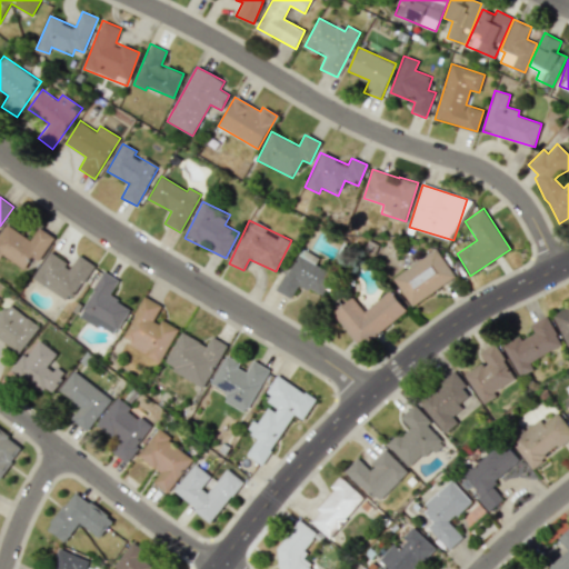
[(0,232),(0,257),(1,255),(27,270),(33,258),(39,261),(55,237),(38,227),(31,239),(6,225),(0,232)]
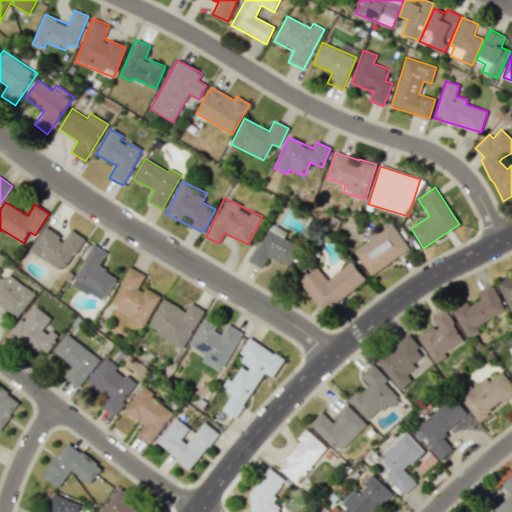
[(248,262),(262,269),(267,258),(284,266),(295,244),(284,238),(287,231),(269,222),(248,262)]
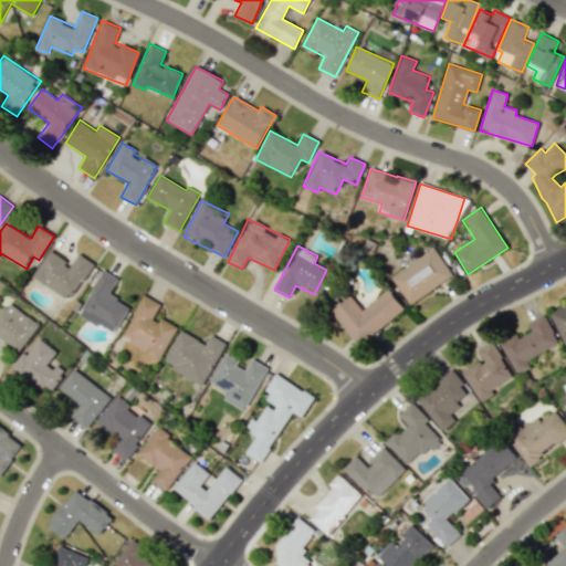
[(409,304),(453,275),(435,248),(390,276),(409,304)]
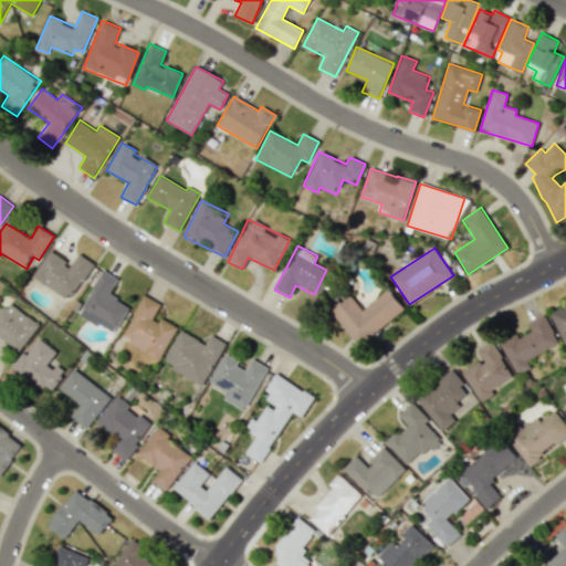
[(32,276),(69,301),(93,263),(76,253),(70,263),(49,250),(32,276)]
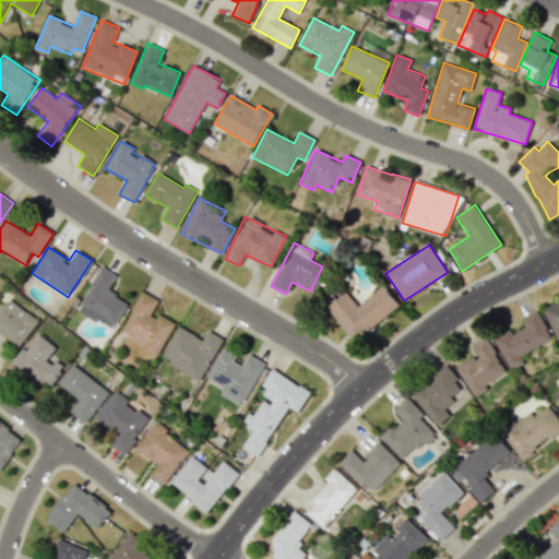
[(128,301),(107,292),(116,275),(100,266),(78,310),(113,329),(128,301)]
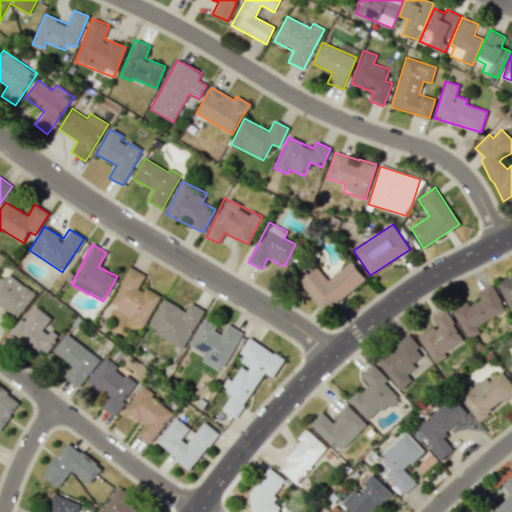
[(366,280),(352,261),(327,280),(318,267),(299,281),(324,312),(366,280)]
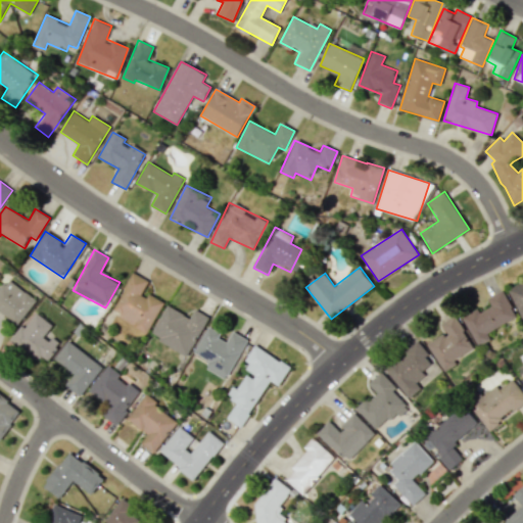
[(163,302),(142,291),(148,281),(132,273),(111,314),(147,332),(163,302)]
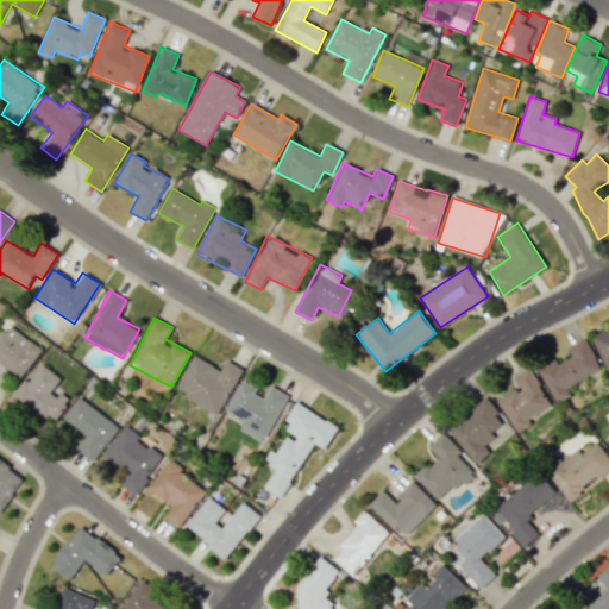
[(0,363),(20,378),(42,350),(8,325),(0,336),(0,363)]
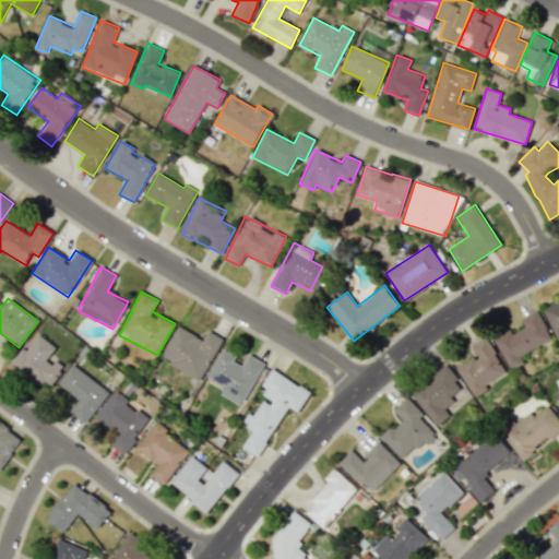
[(557,340),(558,337),(558,301),(544,309),(557,340)]
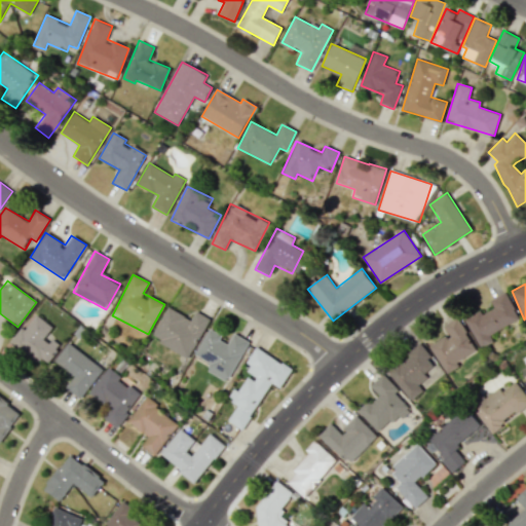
[(520,320),(505,292),(490,300),(494,308),(482,314),(481,310),(464,318),(480,348),(493,341),(490,334),(520,320)]
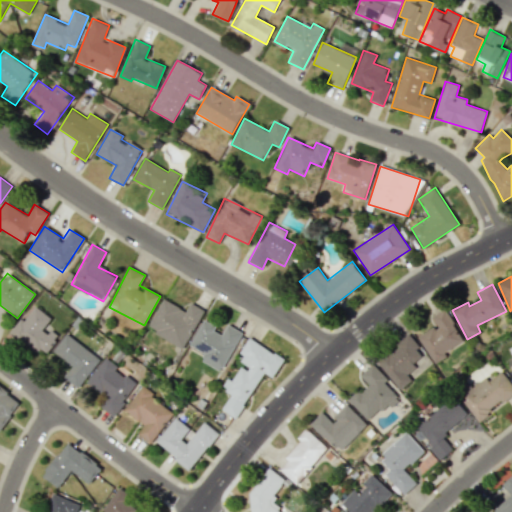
[(183,349),(204,311),(190,303),(186,311),(163,299),(147,328),(183,349)]
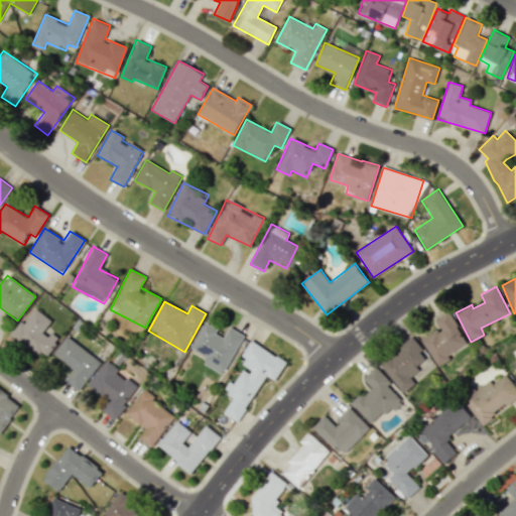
[(53,323),(35,308),(24,324),(20,320),(10,334),(43,360),(59,339),(47,330),(53,323)]
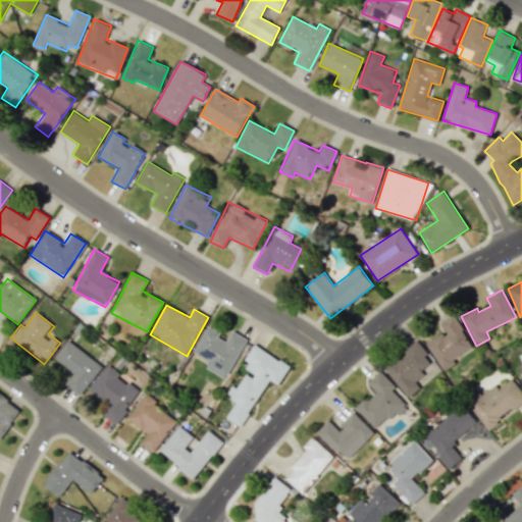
[(439,323),(445,332),(426,344),(441,368),(474,349),(454,315),(439,323)]
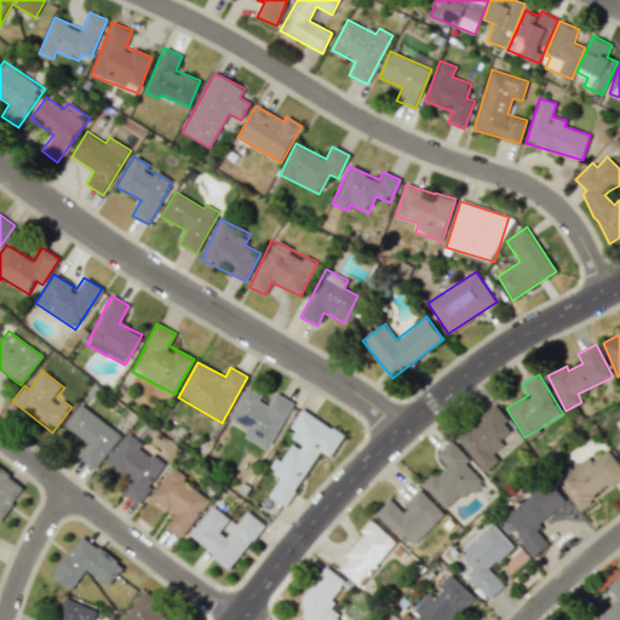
[(242,437),(268,451),(293,402),(275,392),(270,402),(246,389),(229,418),(247,429),(242,437)]
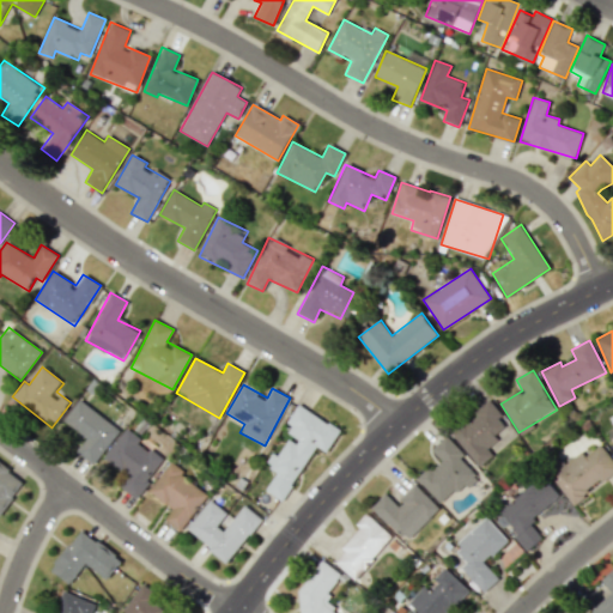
[(93,465),(120,430),(79,399),(60,424),(82,441),(74,450),(93,465)]
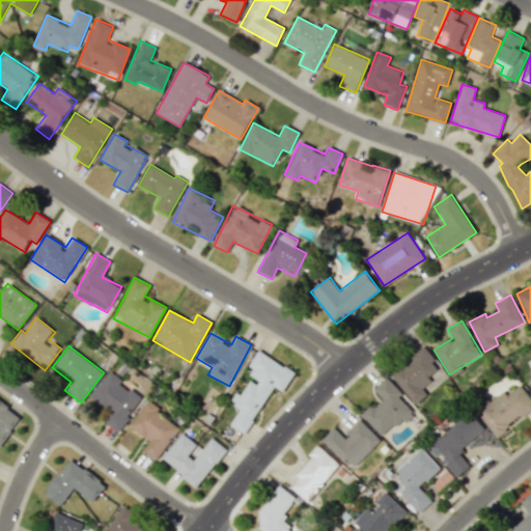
[(415,404),(426,395),(421,388),(431,381),(428,376),(440,368),(424,347),(391,374),(415,404)]
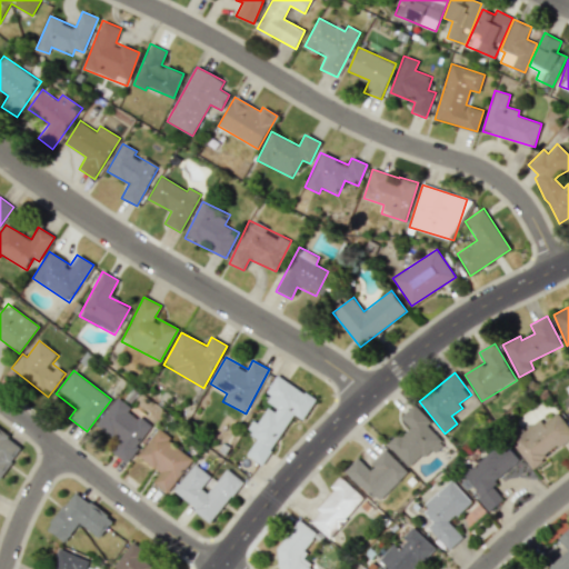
[(316,399),(278,377),(263,401),(268,405),(258,423),(252,420),(246,431),(257,437),(246,456),(263,465),(292,413),(303,420),(316,399)]
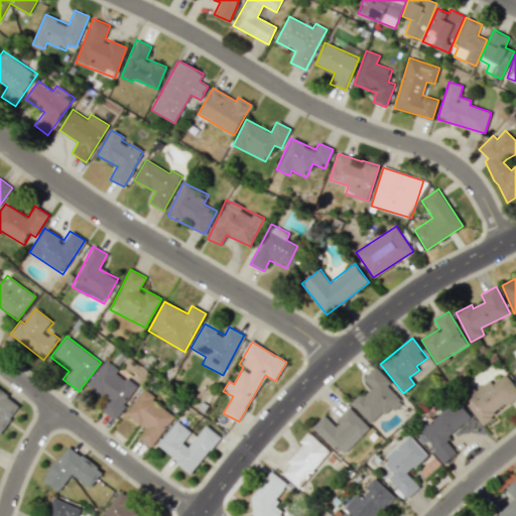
[(88,386),(108,400),(101,410),(114,420),(137,387),(116,372),(119,369),(106,360),(88,386)]
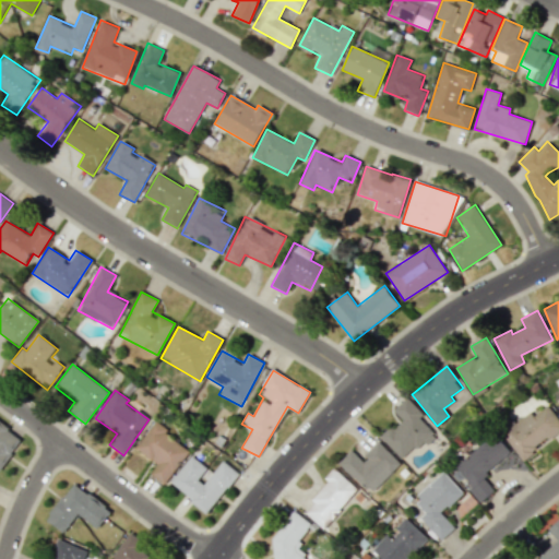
[(381,437),(403,461),(433,433),(419,418),(423,415),(407,397),(393,411),(401,418),(381,437)]
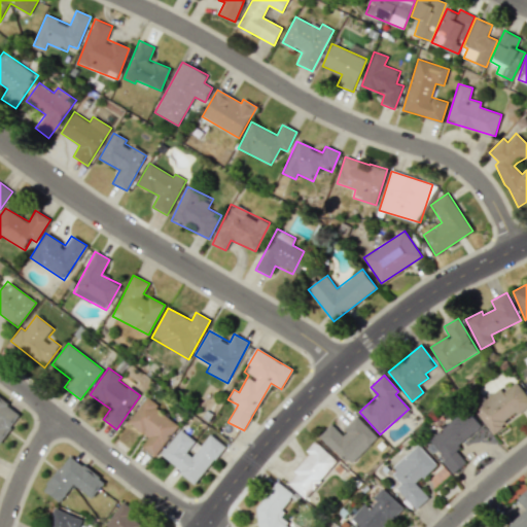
[(491,432),(526,406),(526,395),(515,379),(473,409),(491,432)]
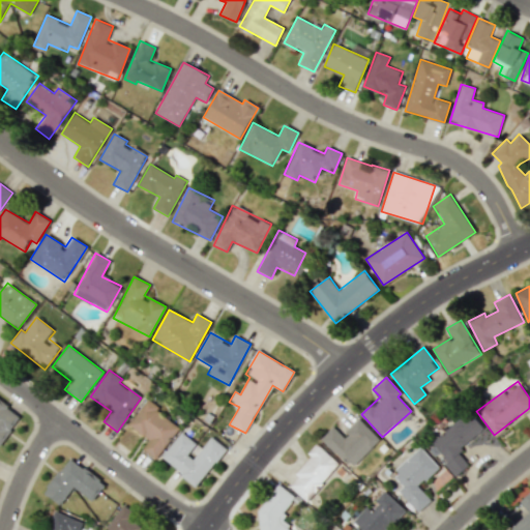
[(128,424),(149,440),(142,448),(155,459),(180,427),(147,401),(128,424)]
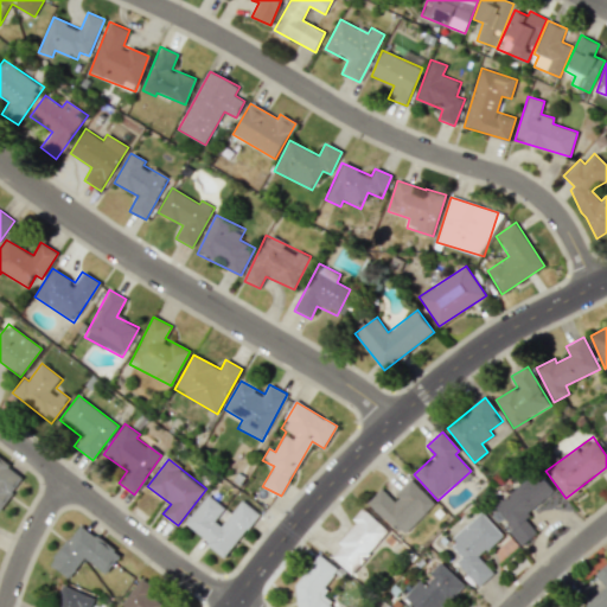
[(0,509),(24,477),(0,460),(0,509)]
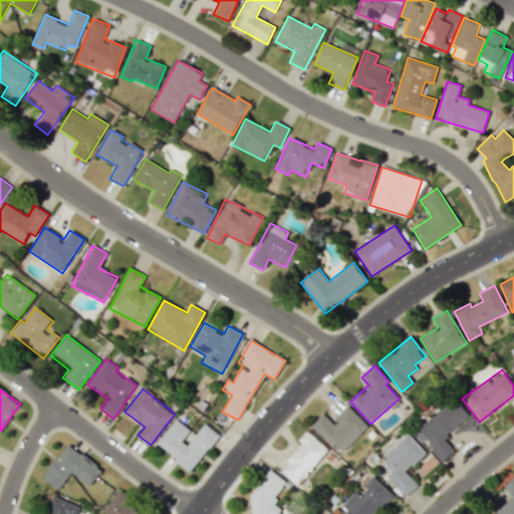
[(417,429),(442,461),(454,451),(443,437),(467,418),(453,401),(417,429)]
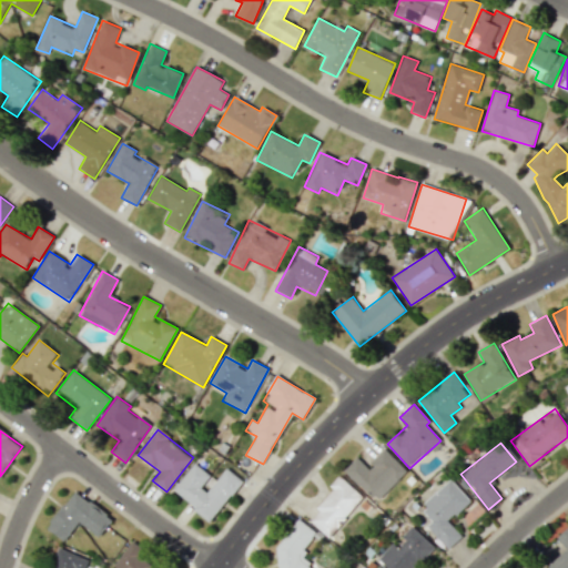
[(344,469),(377,501),(407,470),(385,449),(367,467),(356,457),(344,469)]
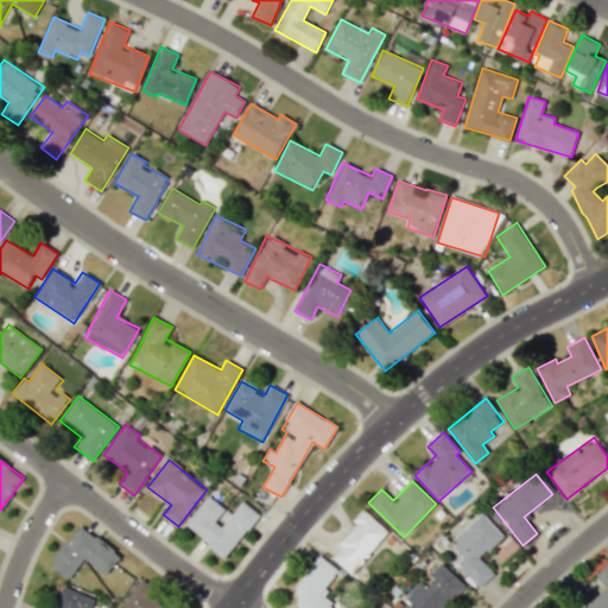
[(226,557),(259,514),(239,499),(229,512),(208,495),(184,526),(226,557)]
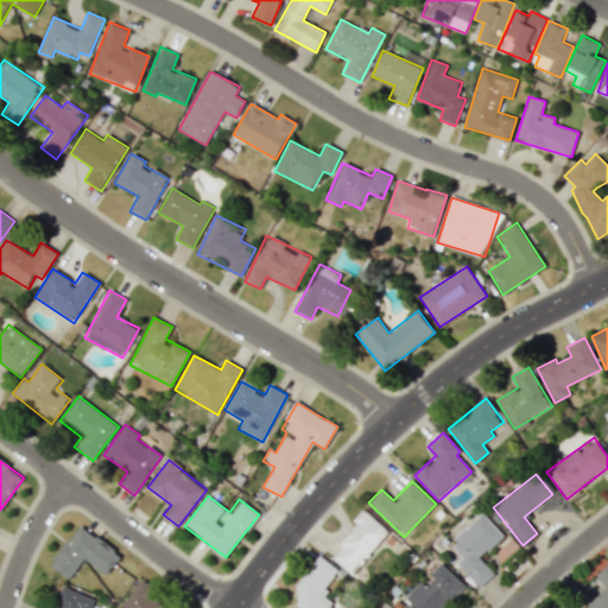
[(330,556),(352,574),(388,532),(363,508),(353,520),(359,525),(330,556)]
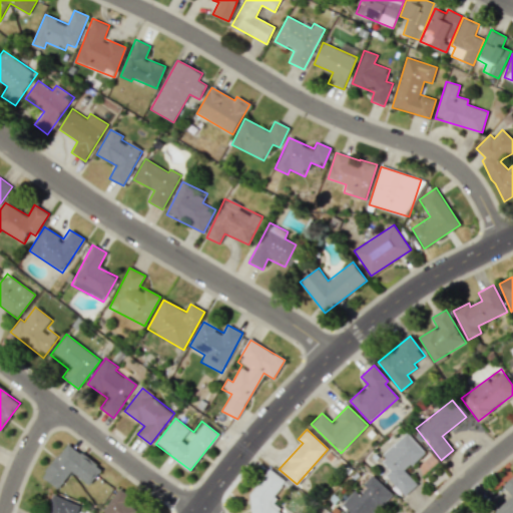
[(425,452),(407,432),(380,457),(392,469),(385,475),(405,496),(417,484),(405,471),(425,452)]
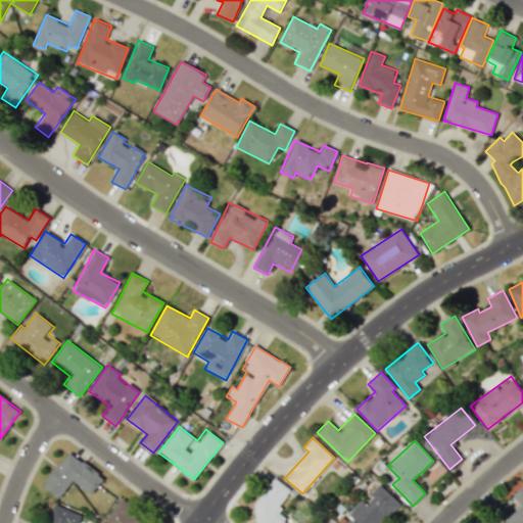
[(43,486),(59,498),(73,480),(91,493),(103,477),(68,452),(43,486)]
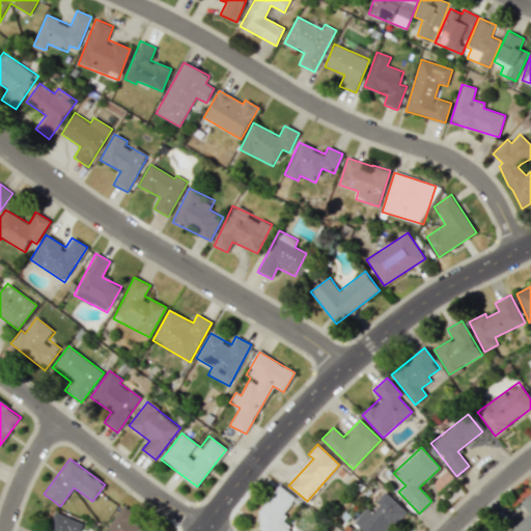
[(256,530),(292,530),(280,521),(297,498),(279,485),(257,514),(264,520),(256,530)]
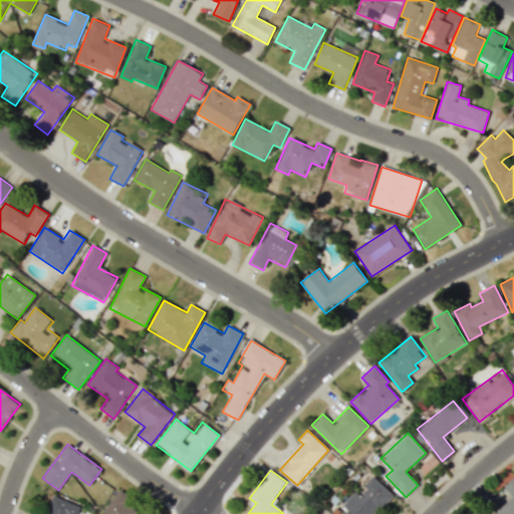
[(513,513),(492,513),(512,496),(503,485),(513,475),(513,513)]
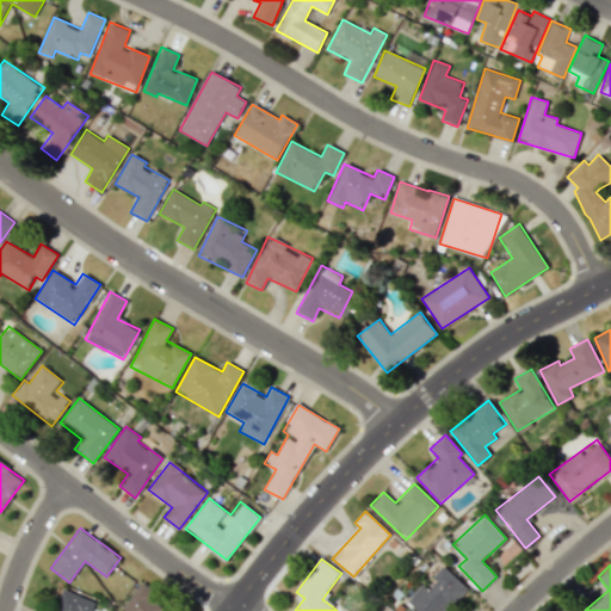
[(445,610),(467,587),(444,566),(426,586),(423,582),(405,603),(414,610),(445,610)]
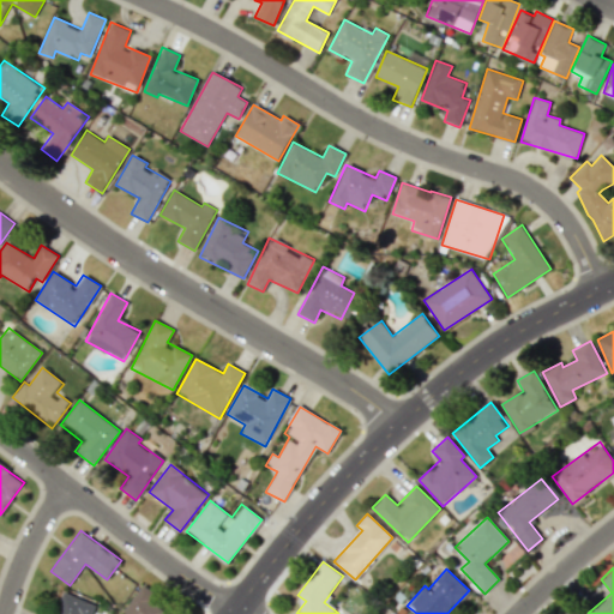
[(122,613),(172,613),(138,590),(122,613)]
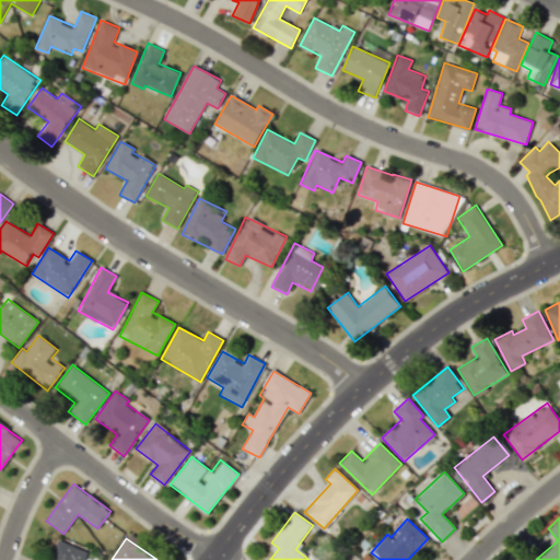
[(33,559),(84,559),(88,552),(58,539),(49,559),(36,553),(33,559)]
